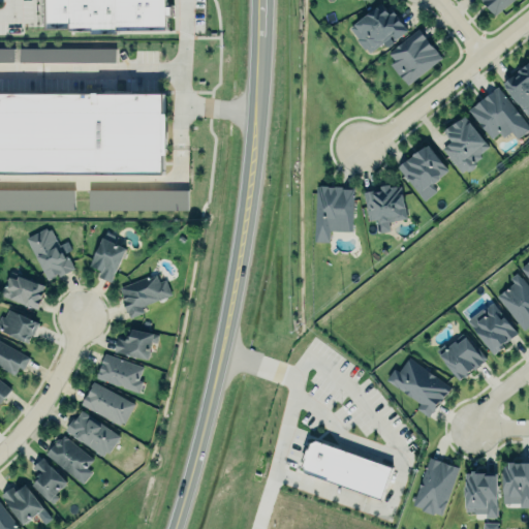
[(40,0),(159,0),(159,29),(43,29),(40,0)]
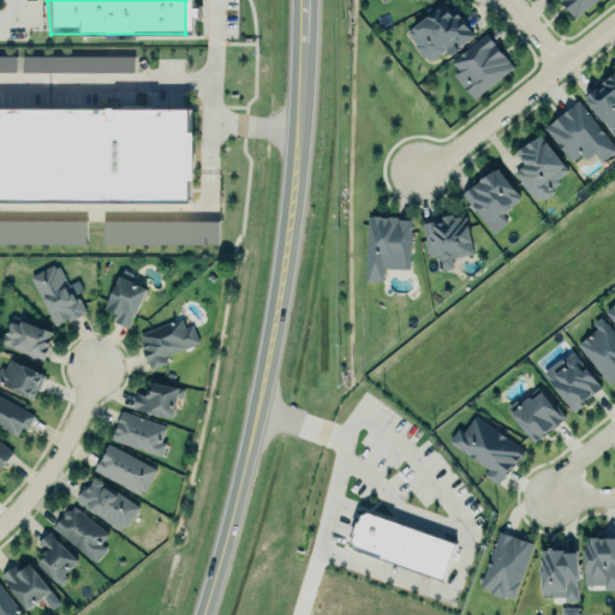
[(560,0),(574,18),(597,0),(560,0)]
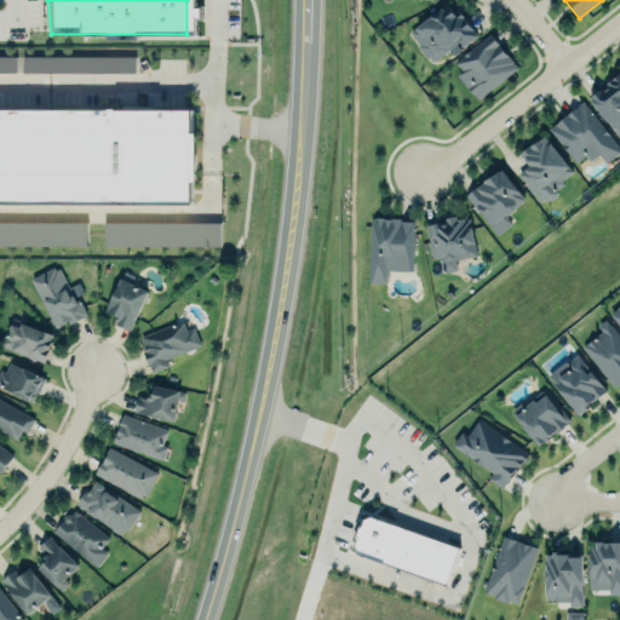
[(434,61),(459,41),(463,46),(477,34),(464,17),(458,9),(453,12),(446,4),(409,32),(419,44),(418,45),(428,57),(429,56),(434,61)]
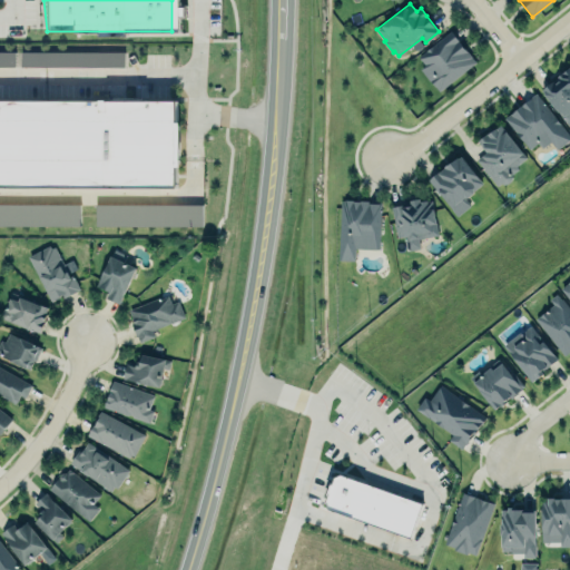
[(438,92),(475,64),(451,31),(418,56),(425,66),(421,69),(438,92)]
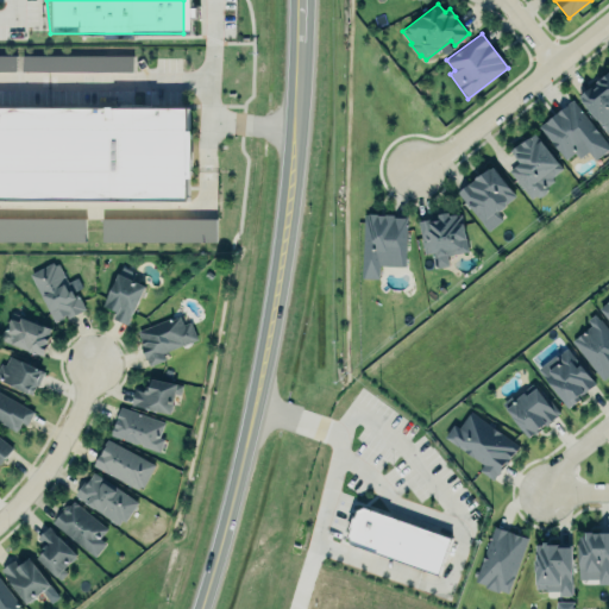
[(16,56),(0,55),(0,71),(16,71),(16,56)]
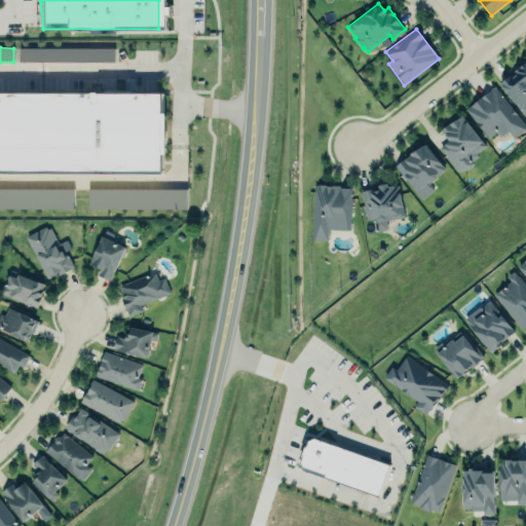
[(114,47),(20,48),(20,62),(114,62),(114,47)]
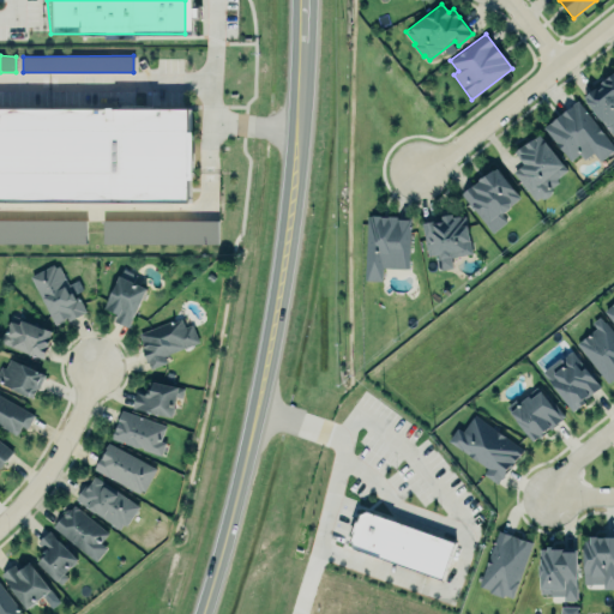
[(613,70),(582,97),(601,121),(603,119),(608,125),(606,127),(612,134),(613,134),(613,70)]
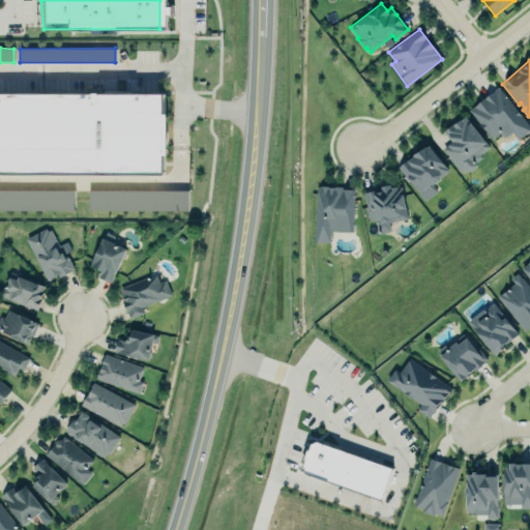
[(529,126),(498,86),(469,110),(493,140),(500,134),(504,138),(512,131),(519,139),(529,128),(529,126)]
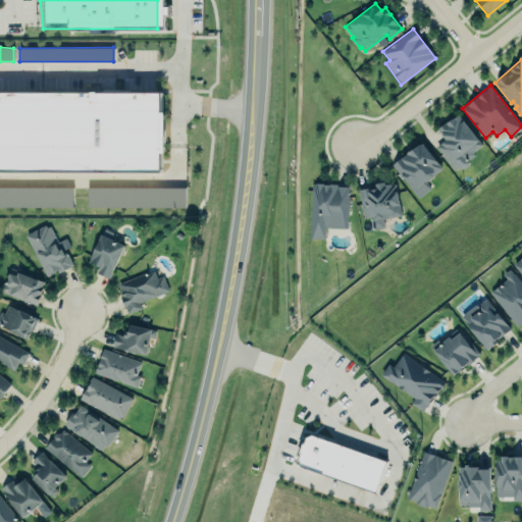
[(0,92),(160,92),(160,169),(0,169),(0,92)]
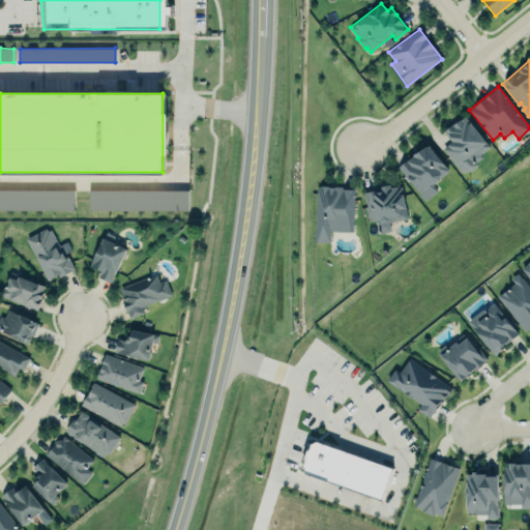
[(490,147),(466,116),(462,120),(460,118),(441,133),(449,143),(442,148),(462,174),(467,170),(468,172),(472,171),(475,168),(477,165),(475,163),(482,157),(480,154),(490,147)]
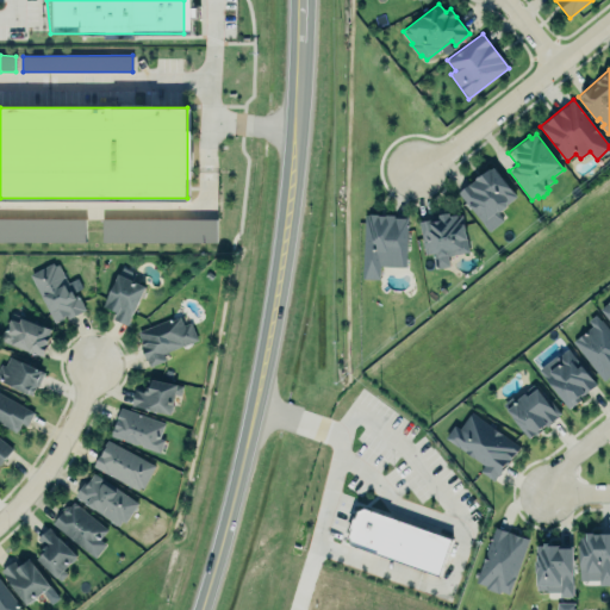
[(516,197),(508,204),(508,206),(500,212),(497,212),(503,219),(490,230),(459,192),(489,167),(491,169),(493,168),(516,197)]
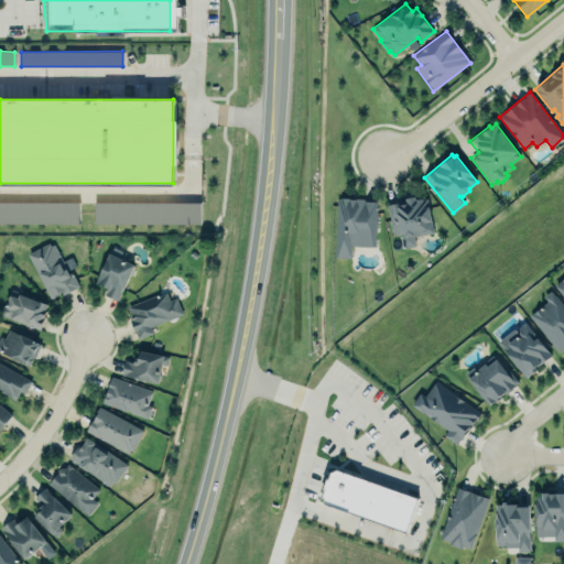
[(434,232),(414,236),(415,246),(402,248),(400,235),(393,236),(388,204),(401,202),(400,198),(415,196),(416,199),(426,197),(434,232)]
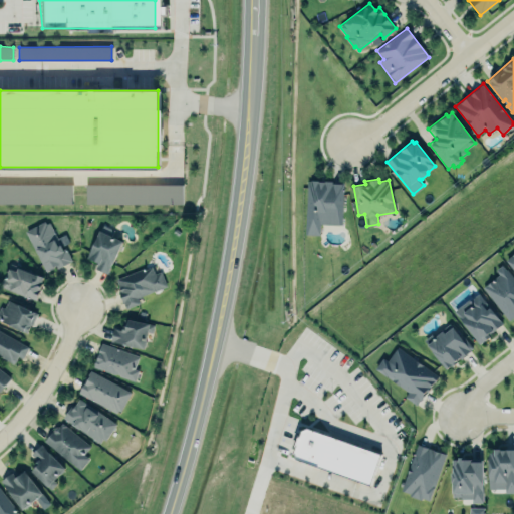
[(307,181),(310,181),(310,180),(332,181),(332,183),(343,183),(341,224),(339,224),(339,225),(321,224),(320,235),(305,234),(307,181)]
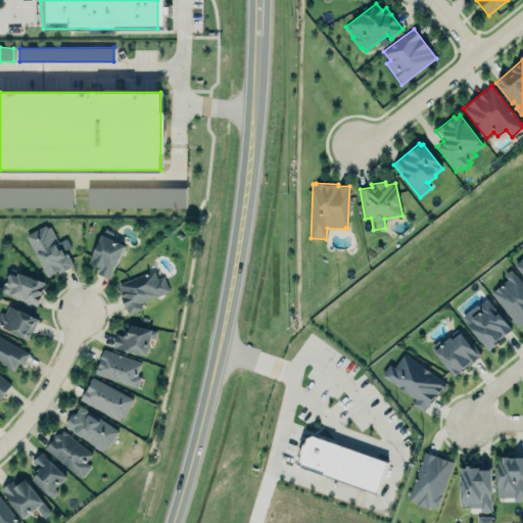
[(73,186),(0,187),(0,207),(73,206),(73,186)]
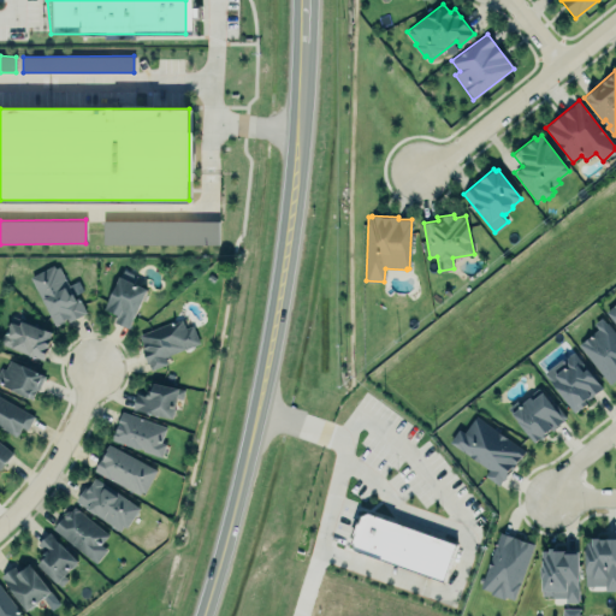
[(102,244),(218,246),(218,221),(104,220),(102,244)]
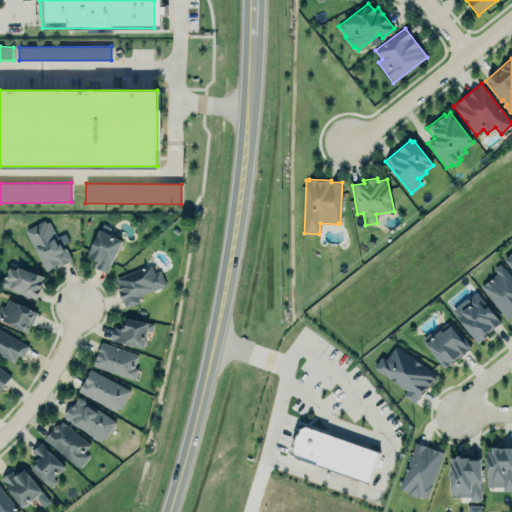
[(44,221),(25,230),(46,271),(56,265),(57,267),(72,260),(65,247),(62,248),(49,222),(45,224),(44,221)]
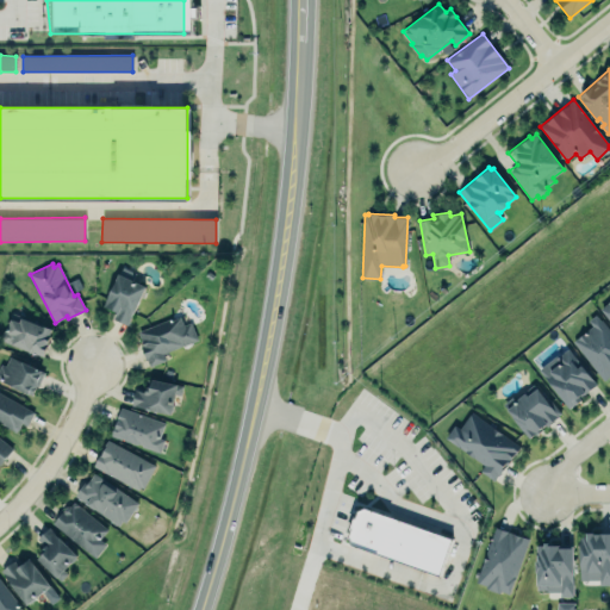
[(128,325),(145,286),(131,280),(135,273),(120,267),(103,306),(114,312),(112,318),(128,325)]
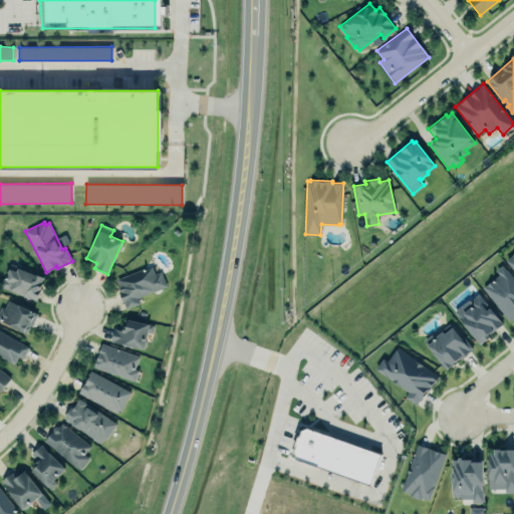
[(513,252),(505,260),(513,271),(513,252)]
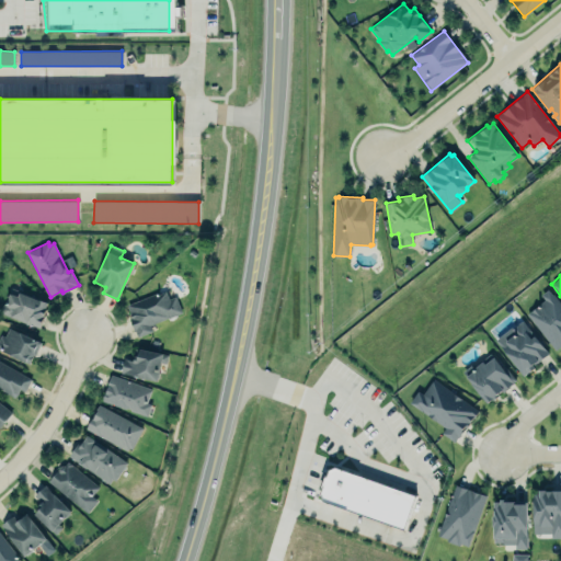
[(556,351),(560,345),(560,304),(549,288),(541,295),(546,300),(528,315),(556,351)]
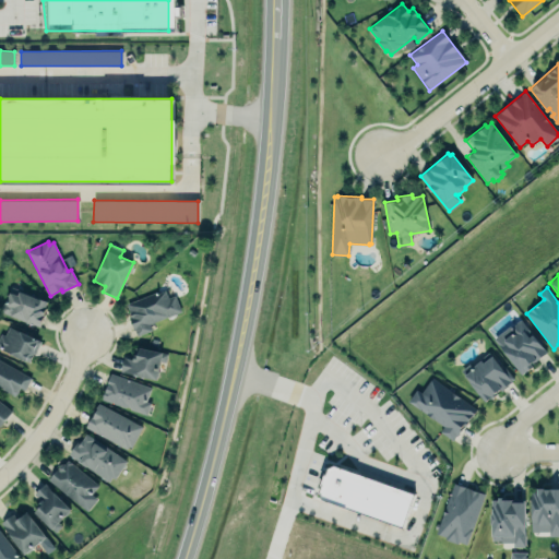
[(126,304),(131,316),(129,317),(133,330),(134,329),(137,335),(151,330),(149,323),(180,311),(175,296),(168,298),(165,290),(158,293),(157,292),(126,304)]
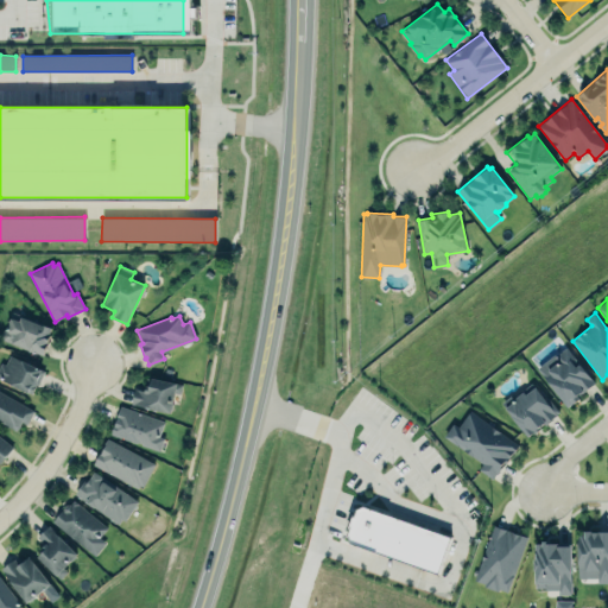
[(51,328),(21,317),(19,322),(11,318),(7,328),(5,328),(2,331),(1,335),(1,340),(43,355),(45,349),(49,341),(49,340),(50,335),(49,334),(51,328)]
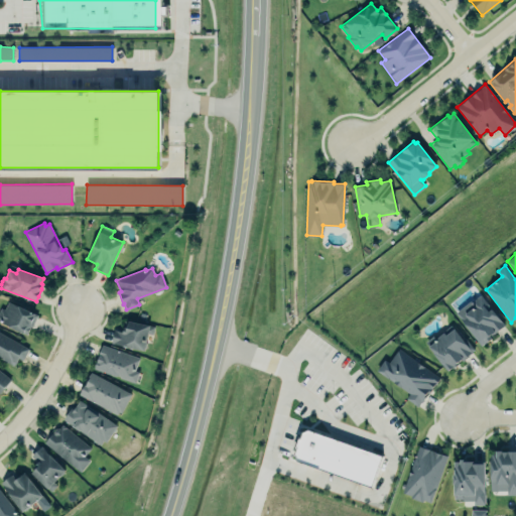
[(504,325),(490,337),(492,339),(482,347),(455,312),(471,299),(472,301),(481,295),(504,325)]
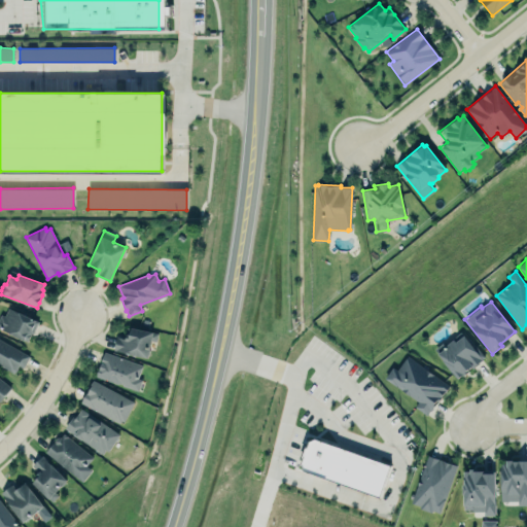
[(37,319),(4,308),(0,318),(0,330),(30,341),(37,319)]
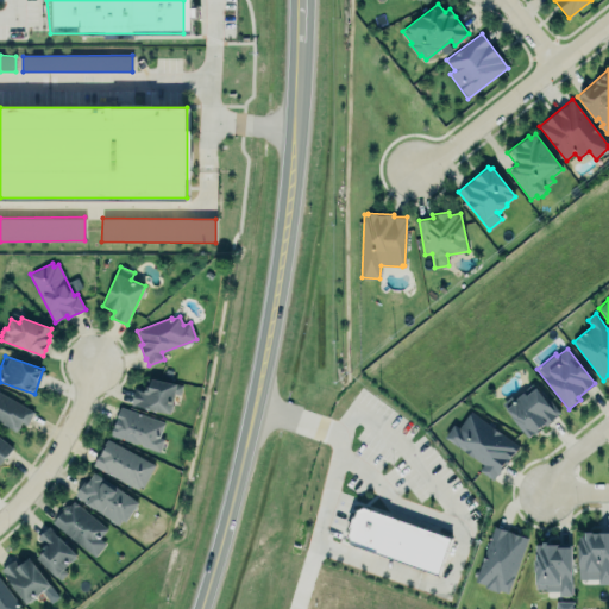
[(148,377),(145,388),(135,385),(131,403),(171,412),(175,391),(181,393),(183,383),(177,382),(177,381),(152,375),(151,377),(148,377)]
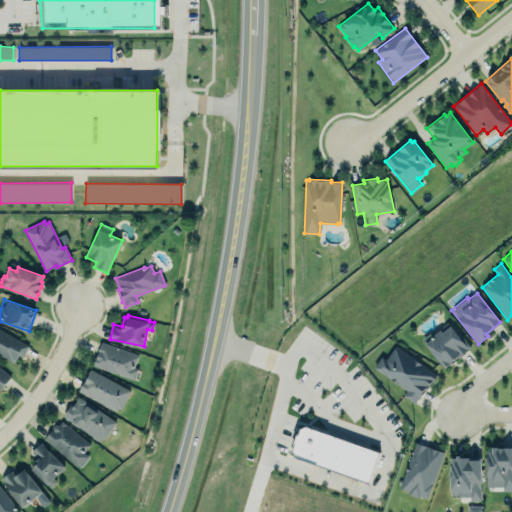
[(424,344),(445,369),(470,348),(449,323),(424,344)]
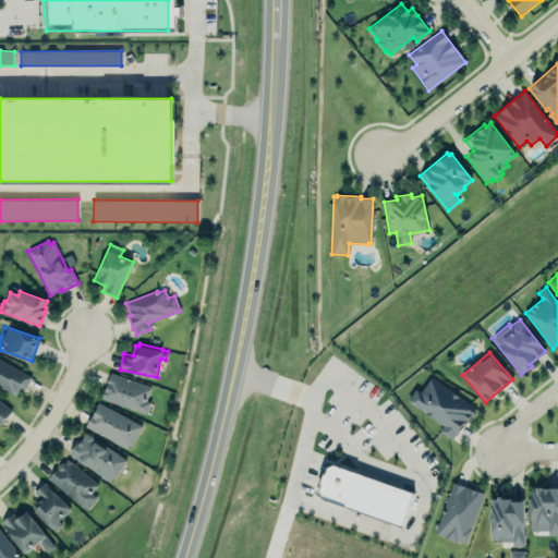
[(32,376),(0,360),(0,387),(14,396),(19,388),(24,390),(32,376)]
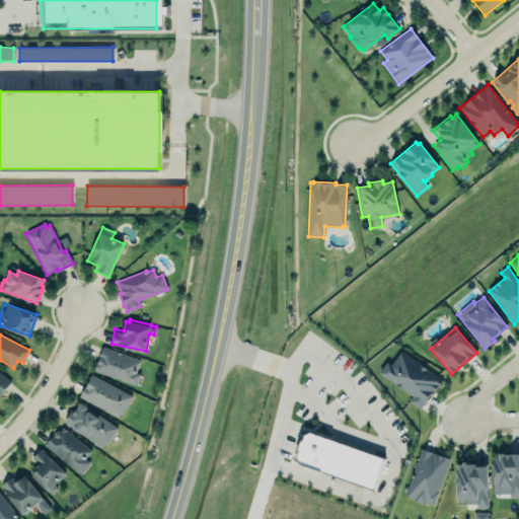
[(135,373),(140,360),(102,347),(93,371),(136,385),(140,374),(135,373)]
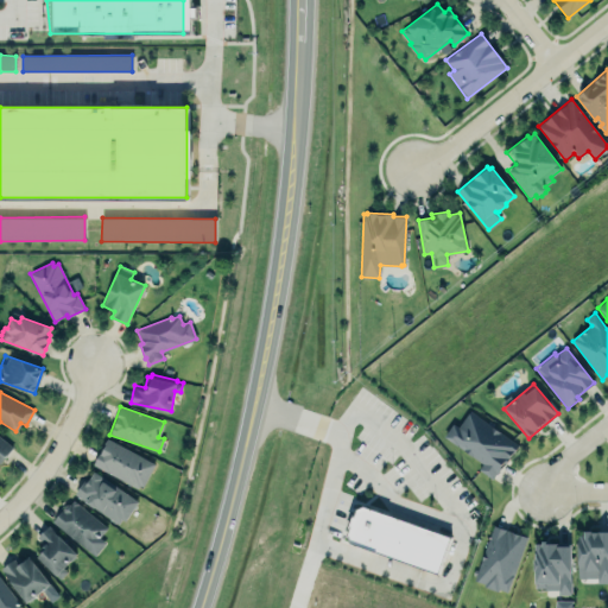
[(472,410),(460,425),(454,422),(445,434),(483,461),(479,468),(492,476),(495,472),(498,472),(513,451),(518,443),(472,410)]
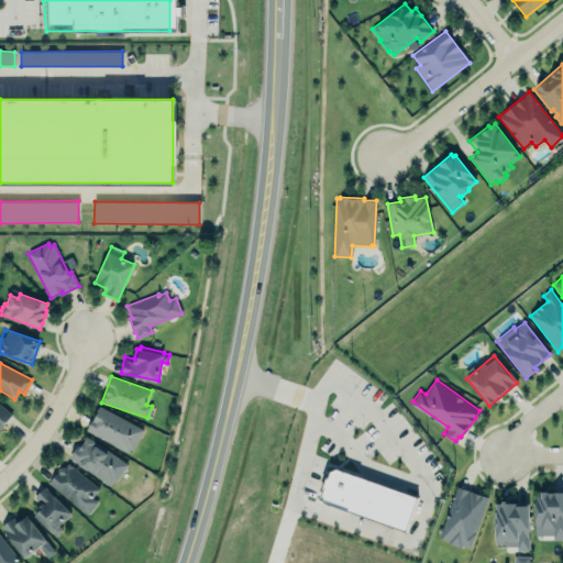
[(99,404),(144,428),(132,449),(130,448),(128,451),(110,441),(109,443),(106,441),(108,439),(86,428),(91,417),(92,418),(98,408),(97,408),(99,404)]
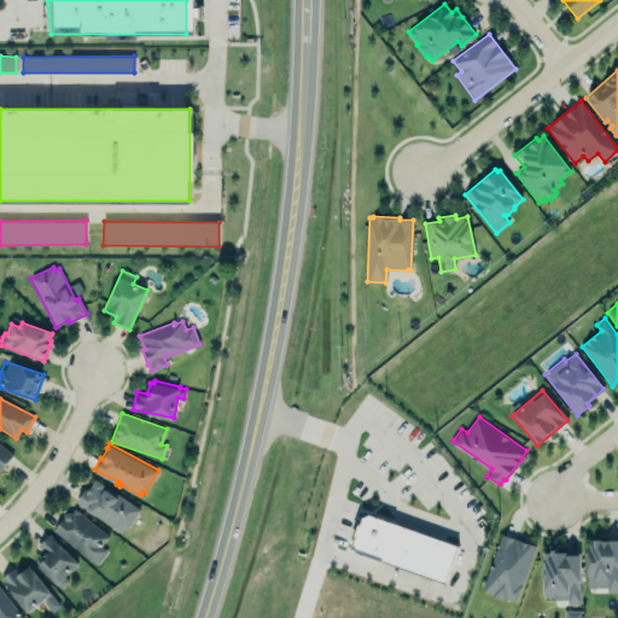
[(0,468),(12,455),(0,444),(0,468)]
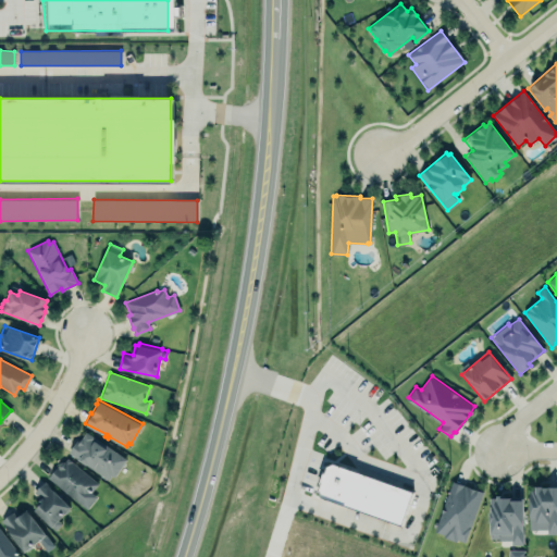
[(67,450),(76,438),(78,441),(86,430),(126,457),(114,474),(112,473),(109,479),(67,450)]
